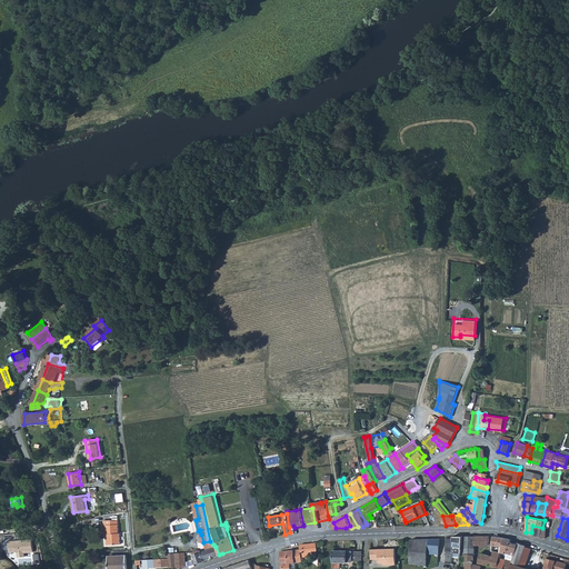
[(116,520),(102,521),(102,526),(105,526),(105,535),(107,533),(107,545),(119,545),(118,533),(117,533),(116,520)]
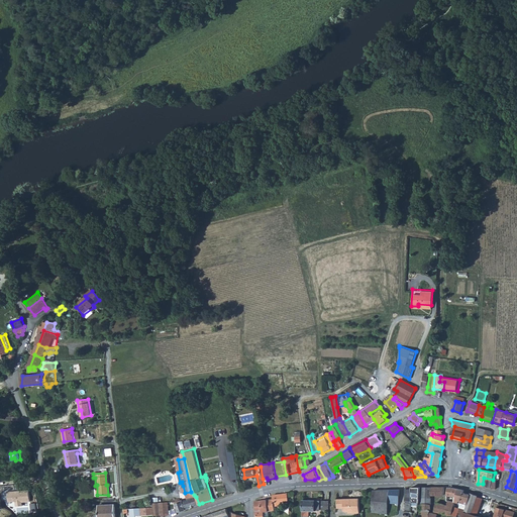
[(497,480),(493,480),(484,478),(483,484),(496,486),(497,480)]
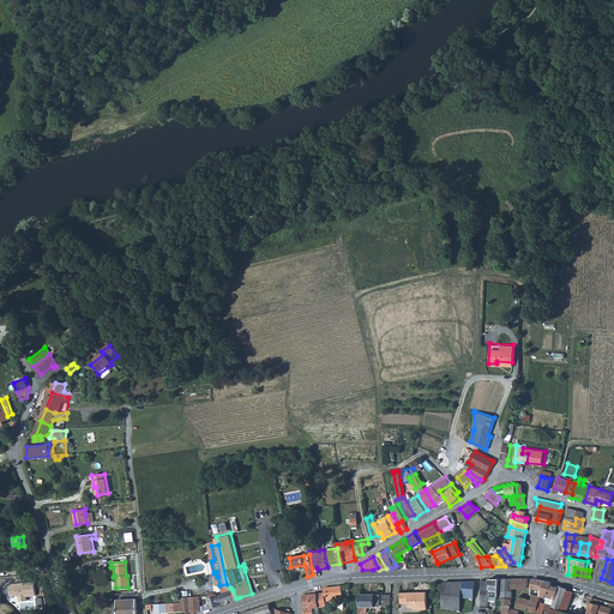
[(489,581),(481,581),(482,590),(489,591),(499,593),(500,578),(489,578),(489,581)]
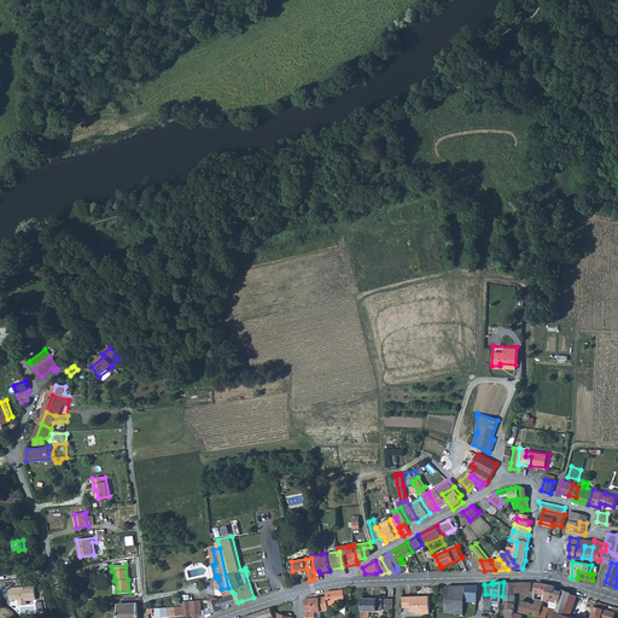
[(516,595),(516,592),(517,582),(505,582),(505,595),(516,595)]
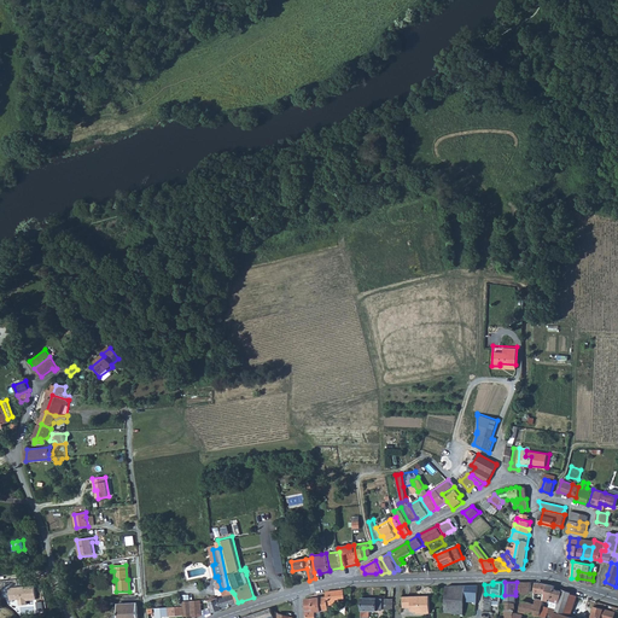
[(517,582),(516,592),(530,592),(531,582),(517,582)]
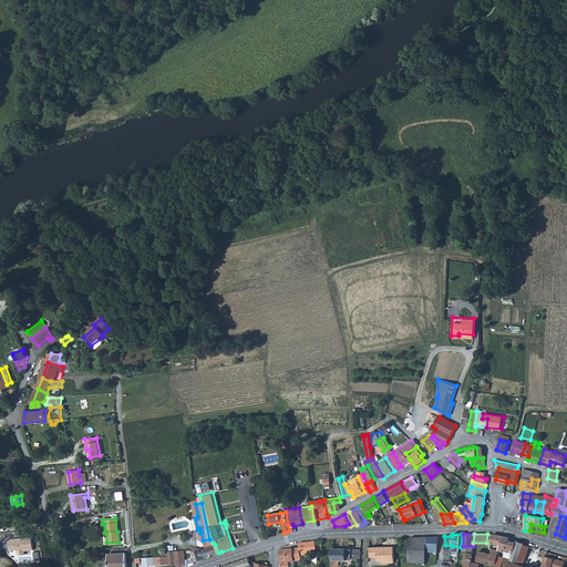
[(498,550),(500,548),(502,536),(492,534),(491,549),(492,549),(498,550)]
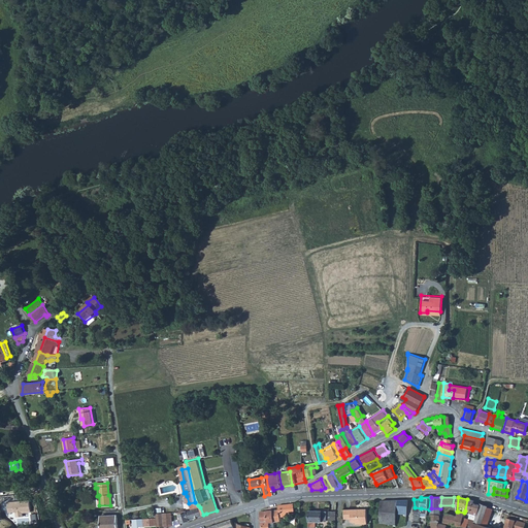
[(408,499),(396,500),(394,525),(396,525),(397,514),(407,514),(408,499)]
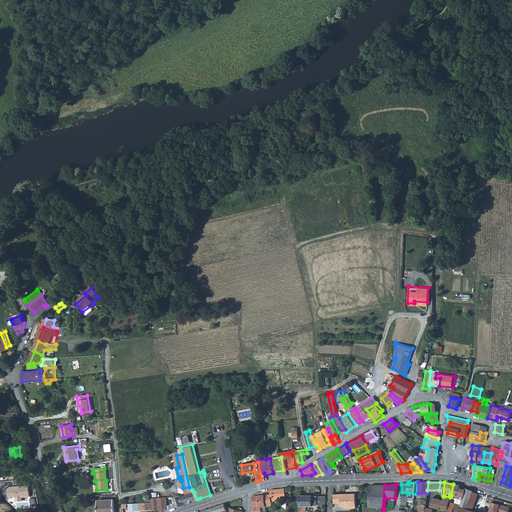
[(453,484),(451,495),(457,497),(459,488),(460,485),(453,484)]
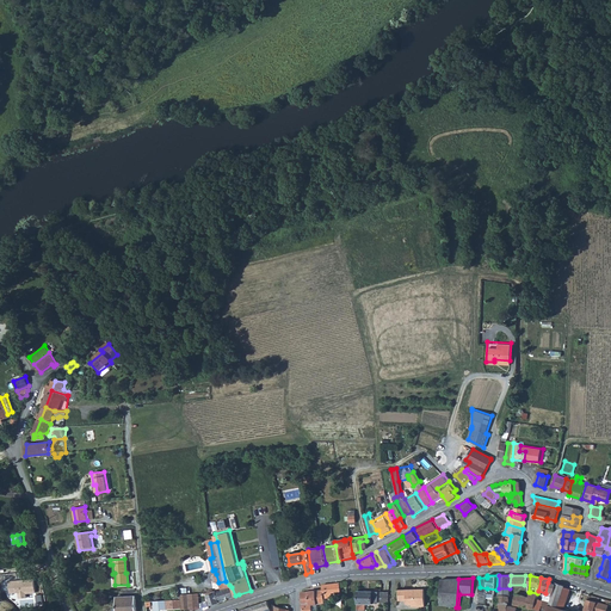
[(451,604),(451,606),(456,608),(458,579),(445,579),(444,591),(440,590),(440,603),(451,604)]
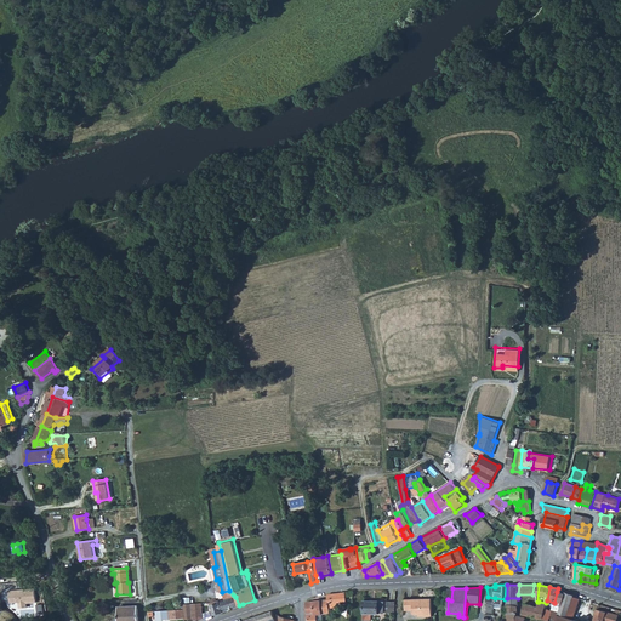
[(322,599),(323,614),(336,613),(335,603),(347,602),(346,592),(328,594),(329,599),(322,599)]
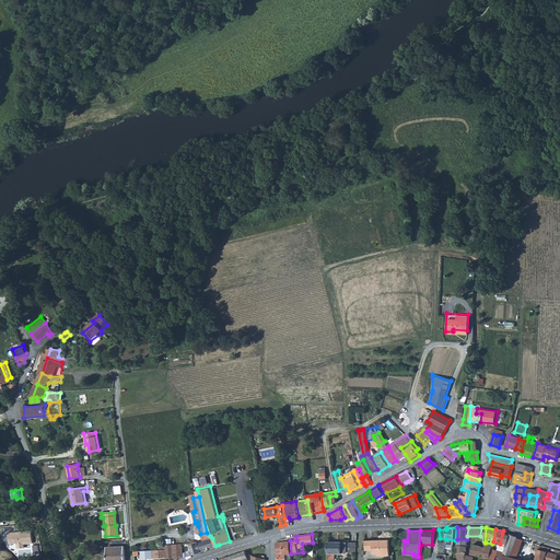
[(505,546),(510,536),(502,534),(500,544),(500,545),(505,546)]
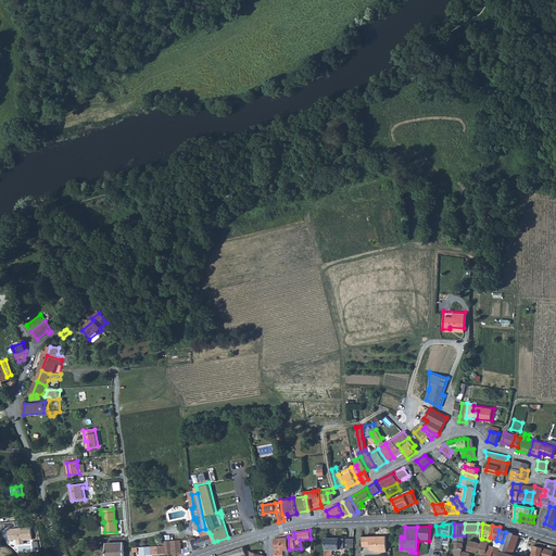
[(514,533),(506,530),(506,532),(502,542),(501,546),(500,551),(507,553),(514,533)]
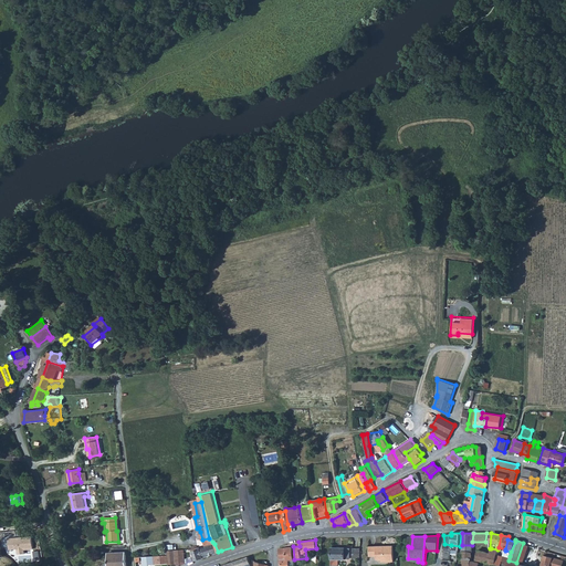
[(215,544),(212,542),(203,545),(191,548),(196,559),(208,555),(218,552),(215,544)]
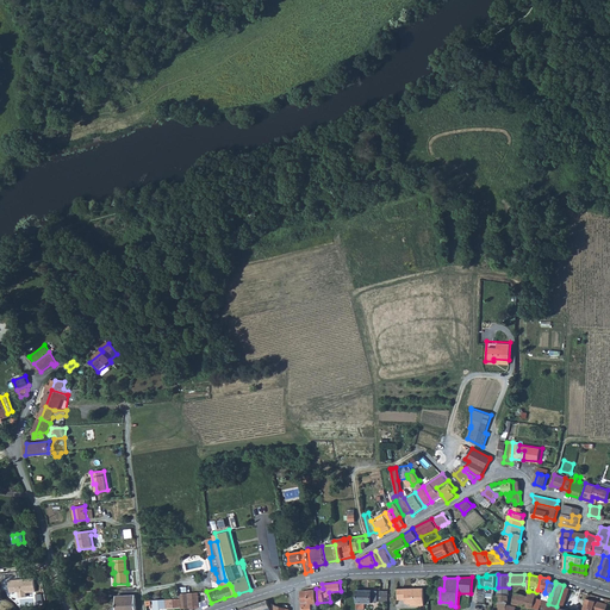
[(567,609),(564,609),(571,587),(564,585),(556,607),(548,604),(547,608),(546,609),(567,609)]
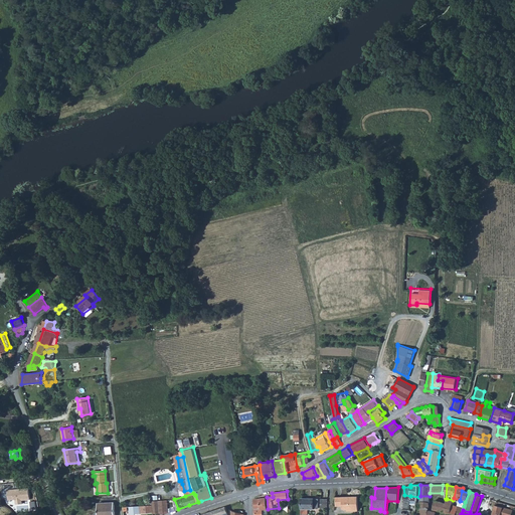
[(350,511),(359,510),(358,496),(348,497),(348,507),(344,507),(344,509),(347,509),(350,511)]
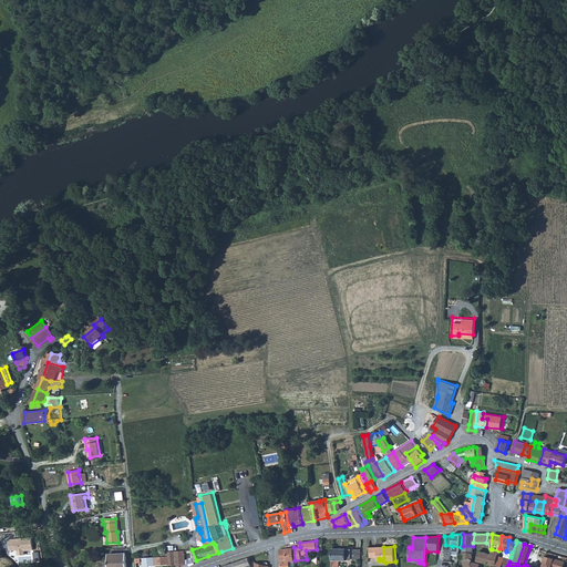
[(452,546),(451,555),(460,556),(460,552),(461,547),(452,546)]
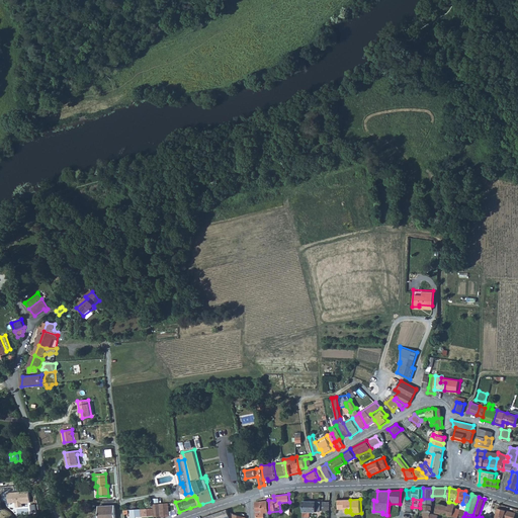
[(264,512),(264,513),(269,512),(268,500),(256,502),(257,510),(262,509),(262,512),(264,512)]
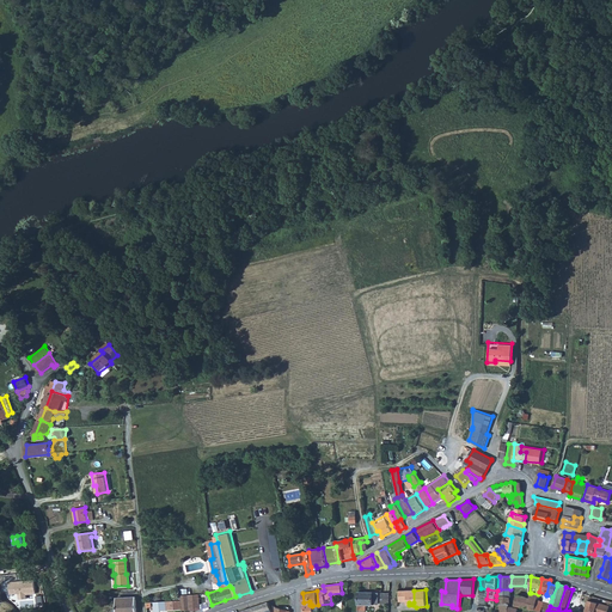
[(399,591),(401,601),(408,601),(408,604),(409,605),(409,603),(414,603),(414,591),(399,591)]
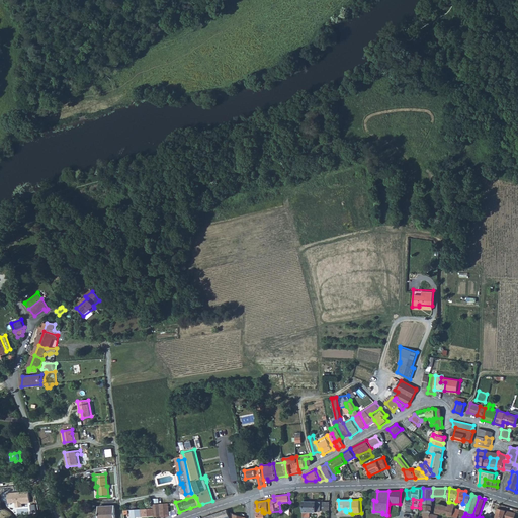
[(304,501),(304,515),(310,515),(310,511),(316,512),(316,511),(321,511),(321,502),(304,501)]
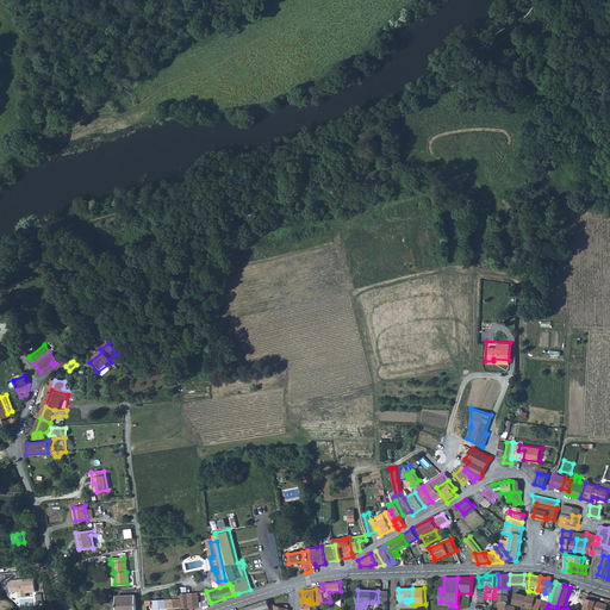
[(181,609),(188,608),(188,609),(195,608),(199,607),(197,599),(192,601),(192,592),(180,593),(180,598),(181,608),(181,609)]
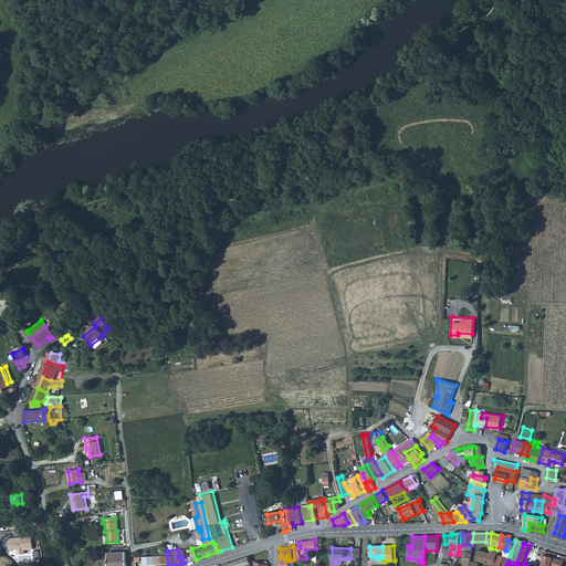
[(477,561),(482,562),(494,564),(495,564),(498,554),(490,553),(478,551),(477,561)]
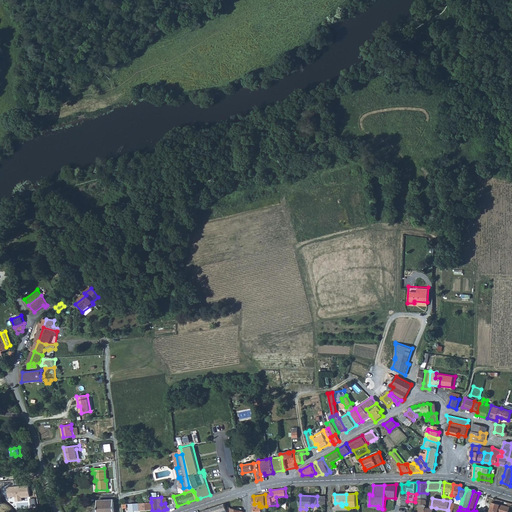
[(97,500),(97,511),(113,511),(113,499),(97,500)]
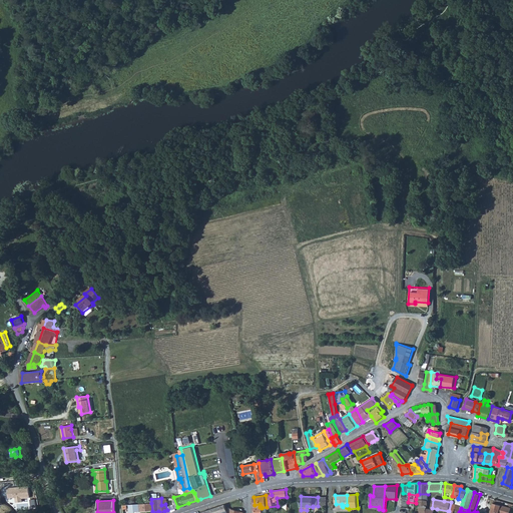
[(451,502),(449,511),(451,512),(454,512),(455,510),(457,503),(457,501),(451,500),(451,502)]
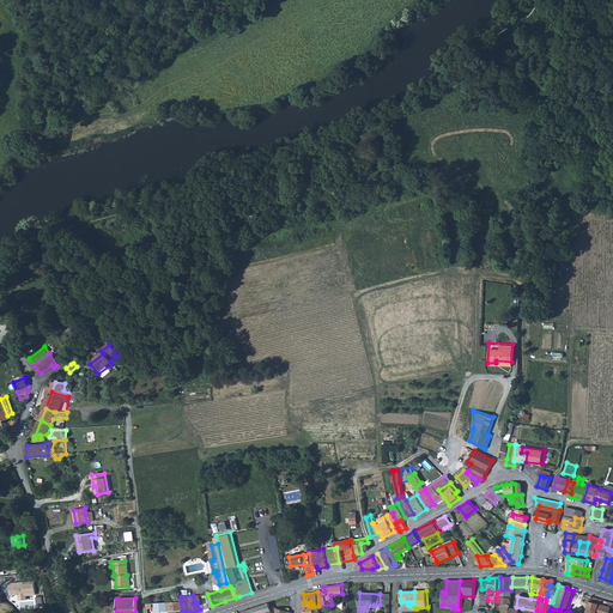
[(182,611),(181,601),(170,602),(171,612),(182,611)]
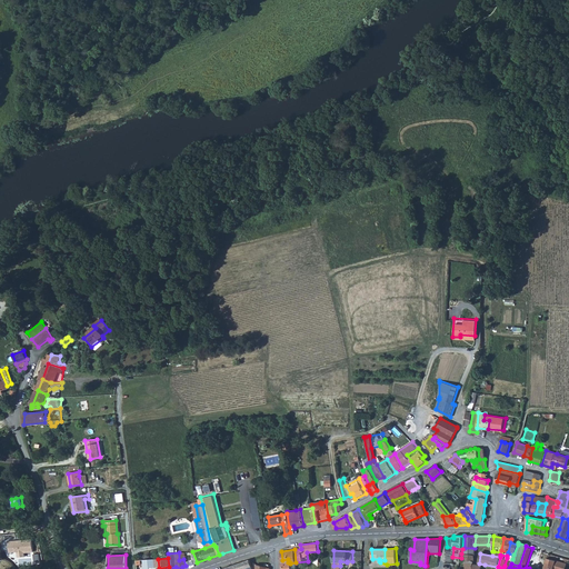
[(553,568),(557,561),(547,558),(543,568),(553,568)]
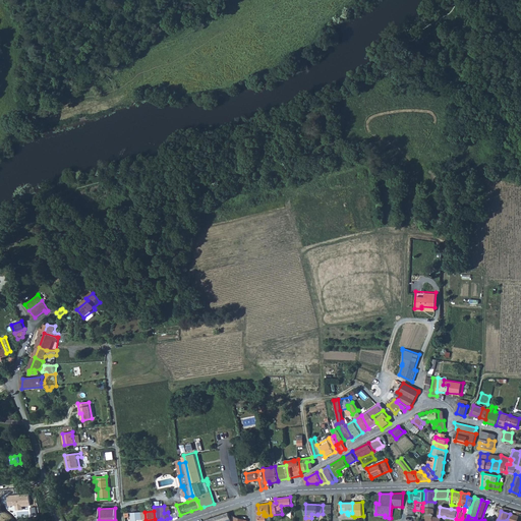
[(138,520),(146,520),(145,512),(137,512),(138,520)]
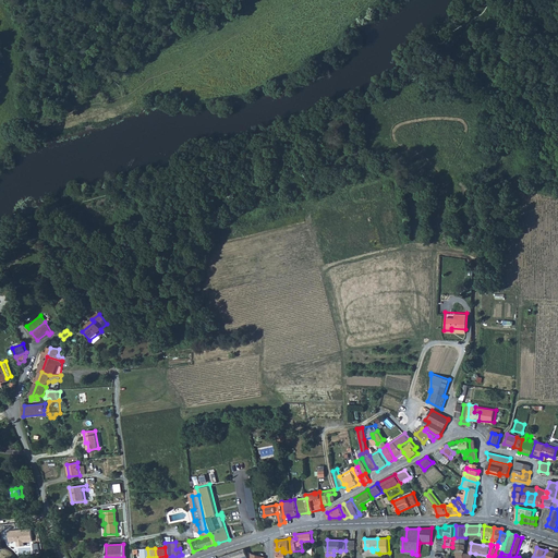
[(241,557),(247,557),(245,548),(235,552),(217,557),(237,557),(241,557)]
